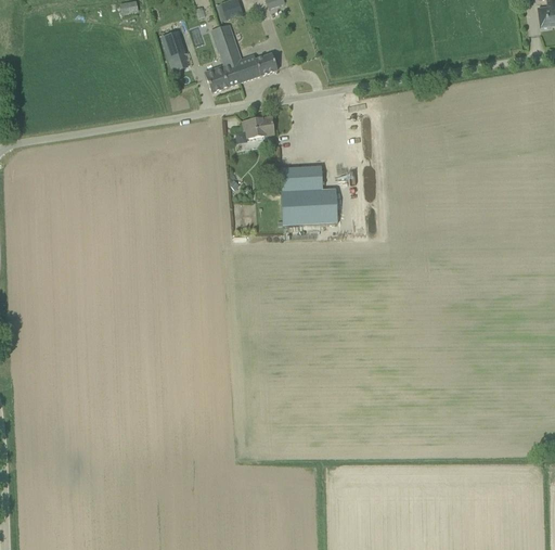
[(119,0),(121,11),(139,8),(138,0),(119,0)]
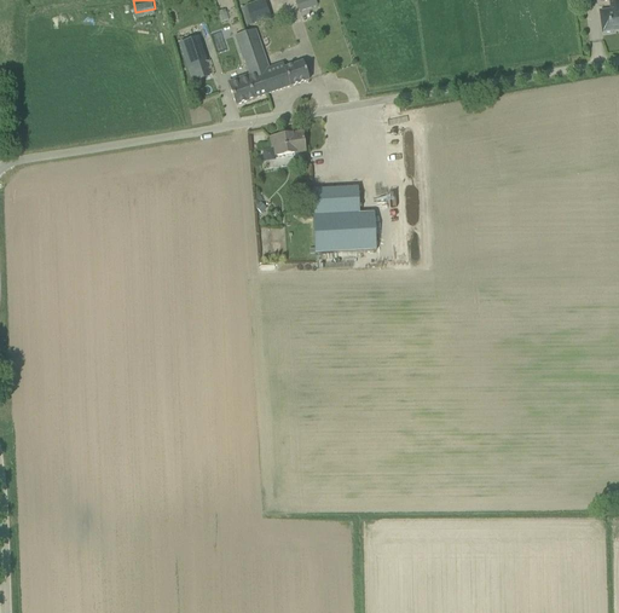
[(244,0),(241,1),(247,18),(271,11),(267,0),(244,0)]
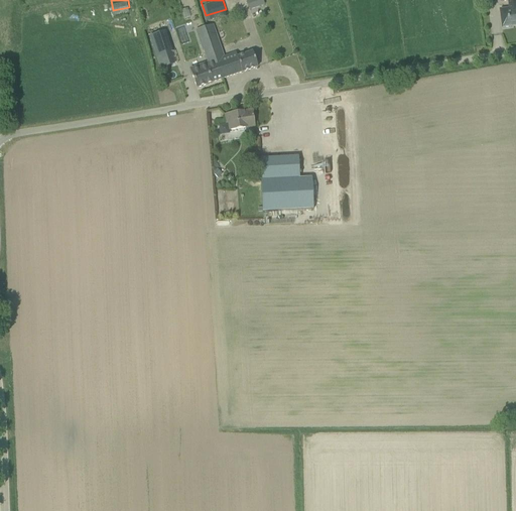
[(509,0),(510,5),(501,6),(504,23),(511,22),(511,21),(515,19),(515,0),(509,0)]
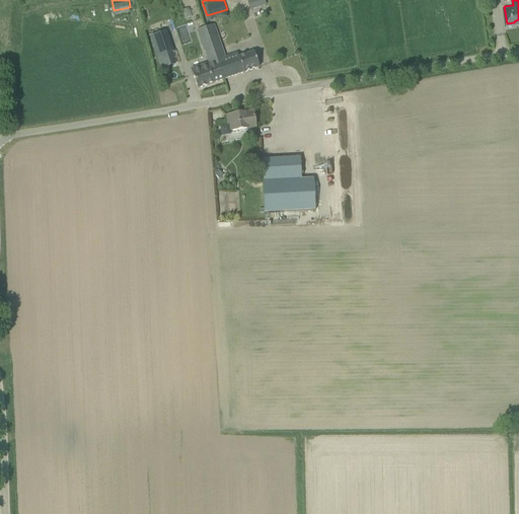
[(186,20),(177,23),(181,40),(191,38),(186,20)]
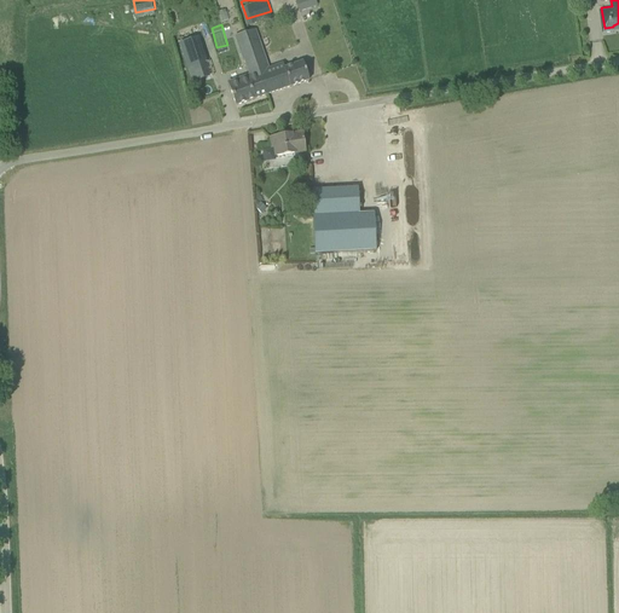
[(256,24),(246,28),(254,53),(265,50),(256,24)]
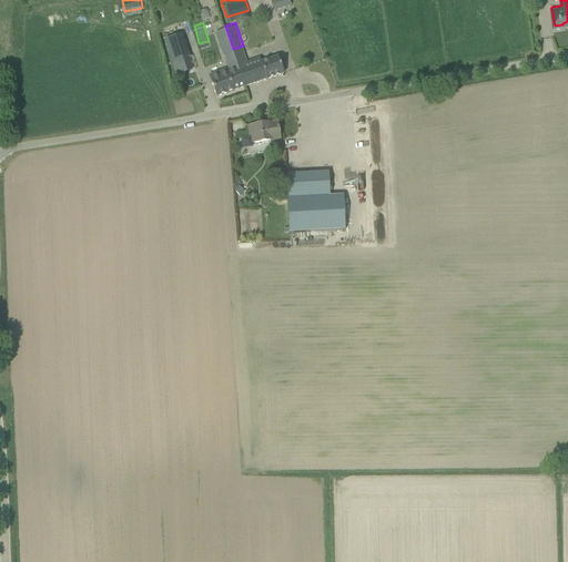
[(245,82),(237,62),(233,49),(225,26),(216,28),(230,64),(210,71),(216,92),(234,87),(234,85),(245,82)]
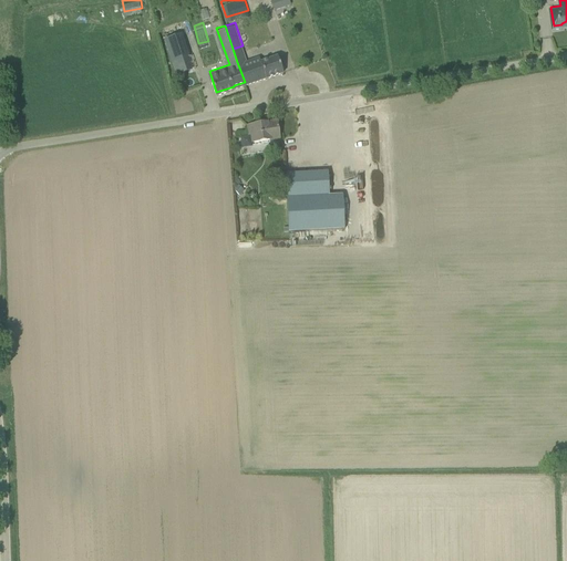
[(189,53),(182,29),(164,35),(176,71),(186,68),(183,55),(189,53)]
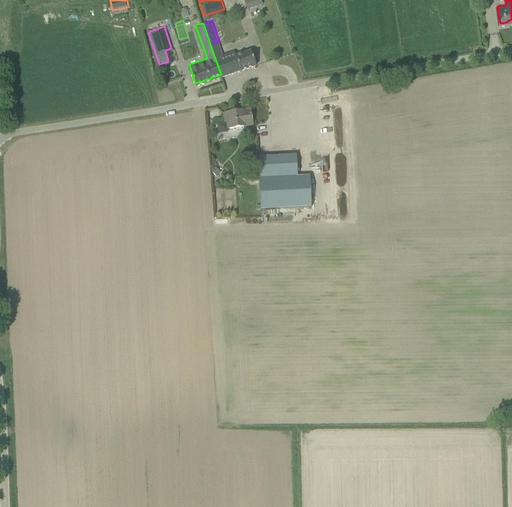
[(234,49),(214,56),(221,74),(240,67),(240,68),(256,62),(250,47),(235,52),(234,49)]
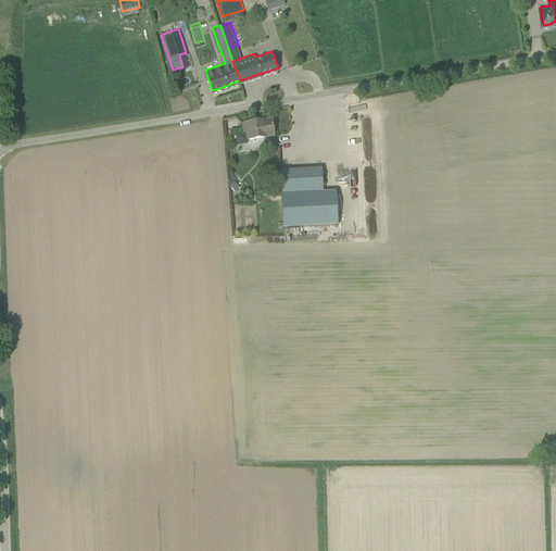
[(275,132),(272,115),(242,119),(244,128),(247,127),(248,136),(265,134),(265,133),(275,132)]
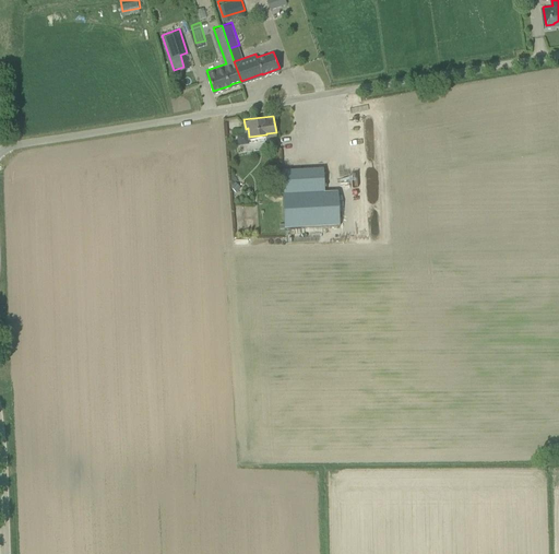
[(323,164),(282,166),(285,224),(340,222),(337,188),(325,188),(323,164)]
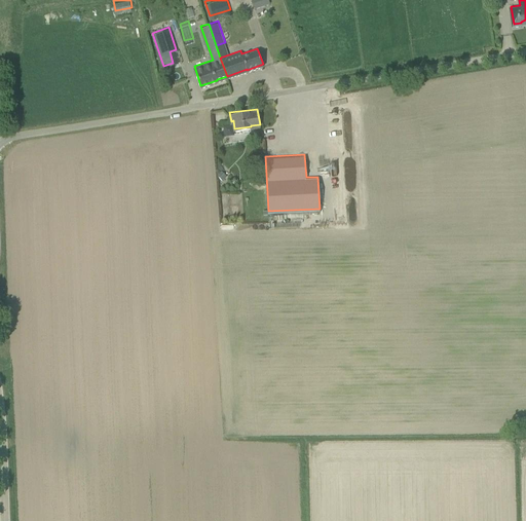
All buildings are outlined.
